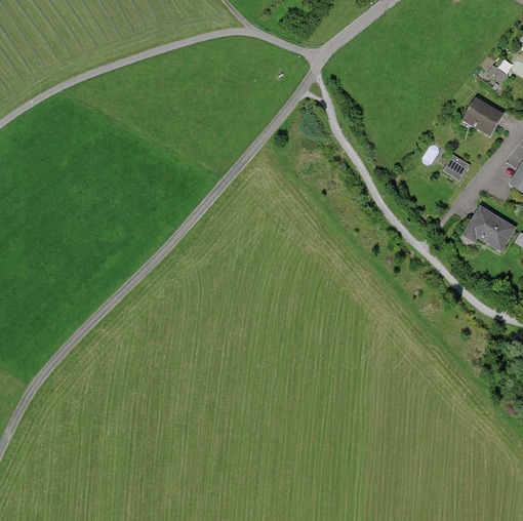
[(511,74),(495,64),(489,71),(505,82),(511,74)]
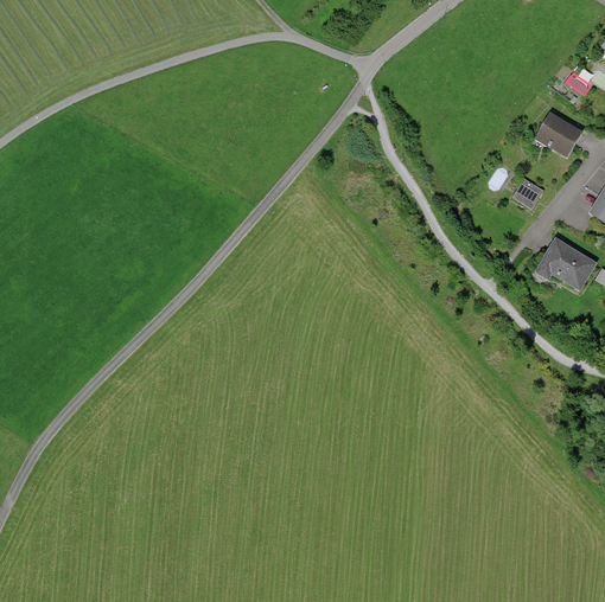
[(583,129),(548,110),(533,136),(566,157),(583,129)]
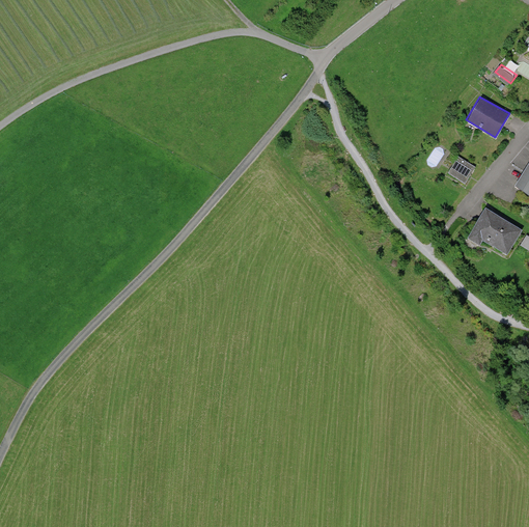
[(460,154),(448,170),(467,183),(478,165),(460,154)]
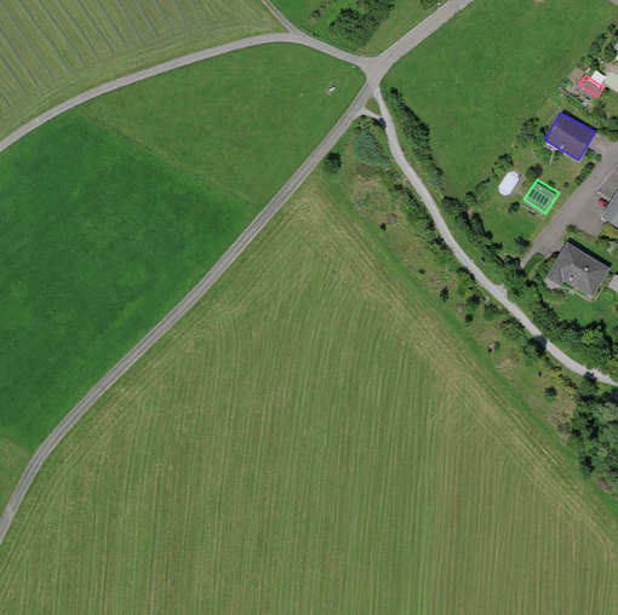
[(617,185),(599,218),(617,228),(617,185)]
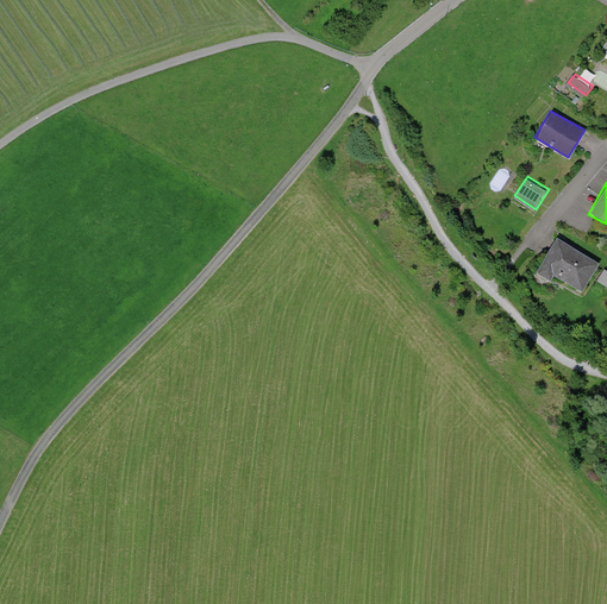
[(536,271),(550,280),(554,274),(581,290),(599,262),(557,237),(536,271)]
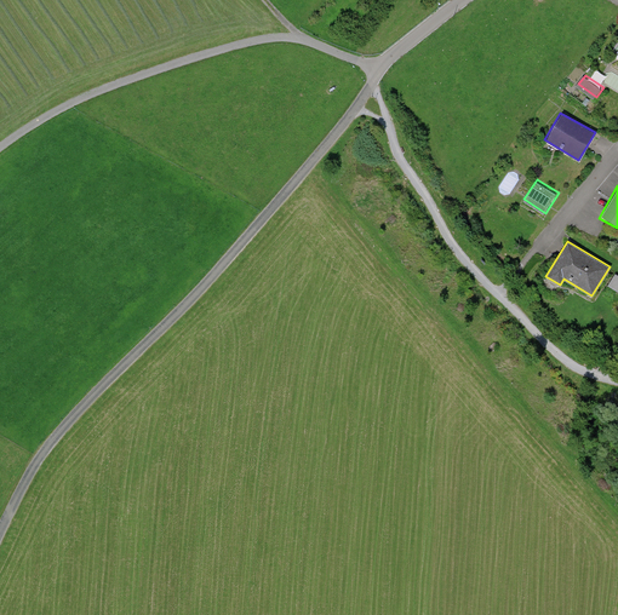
All buildings are outlined.
